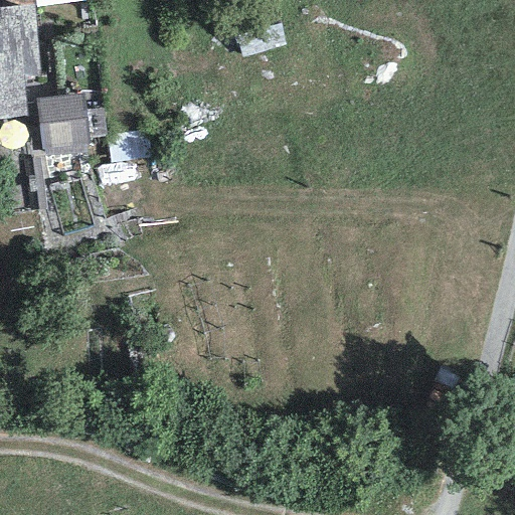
[(31,0),(0,0),(0,8),(32,5),(31,0)]
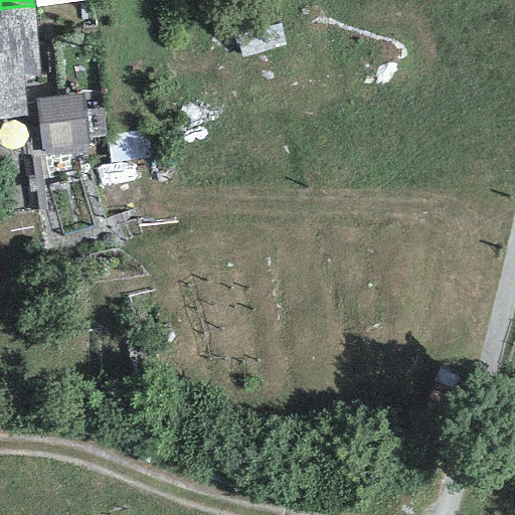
[(0,119),(27,117),(23,88),(41,84),(32,5),(0,8),(0,119)]
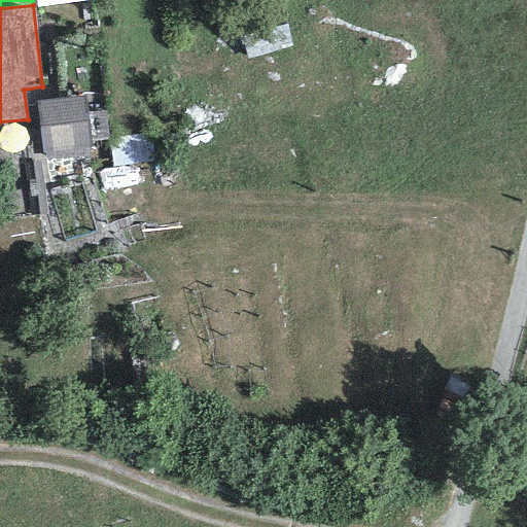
[(291,47),(287,23),(243,36),(248,61),(291,47)]
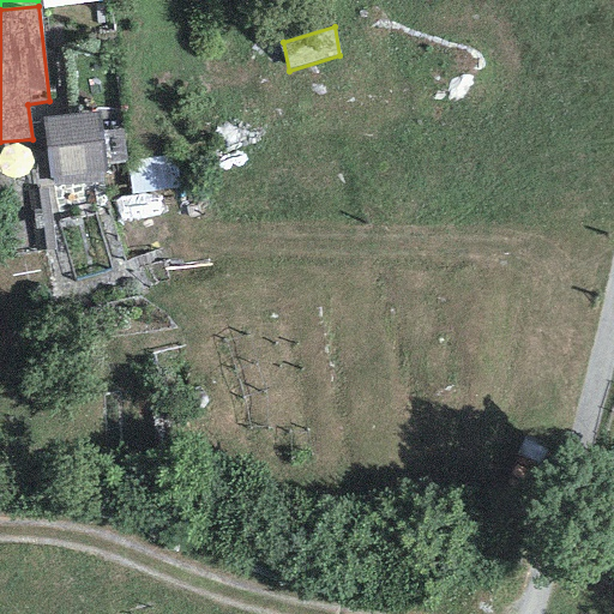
[(67,173),(125,166),(118,102),(60,109),(67,173)]
